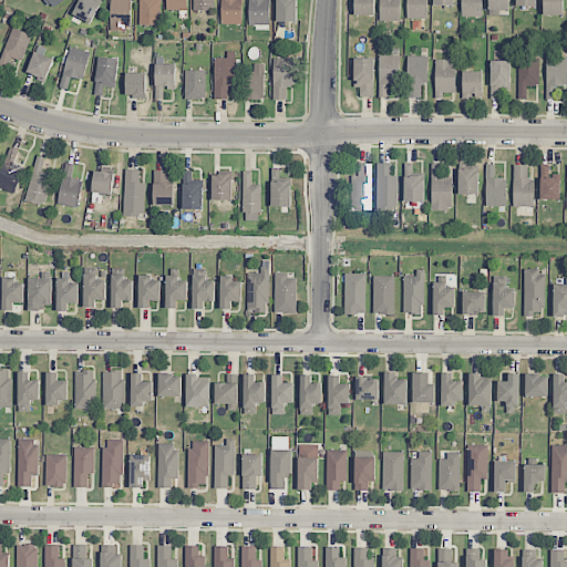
[(44,0),(51,9),(63,0),(44,0)]
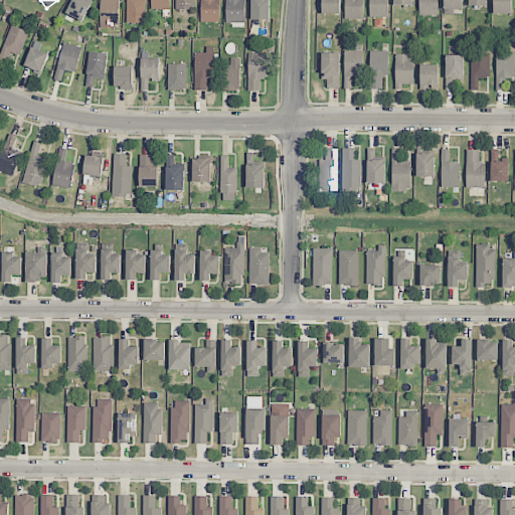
[(71,0),(66,13),(83,20),(92,2),(86,0),(71,0)]
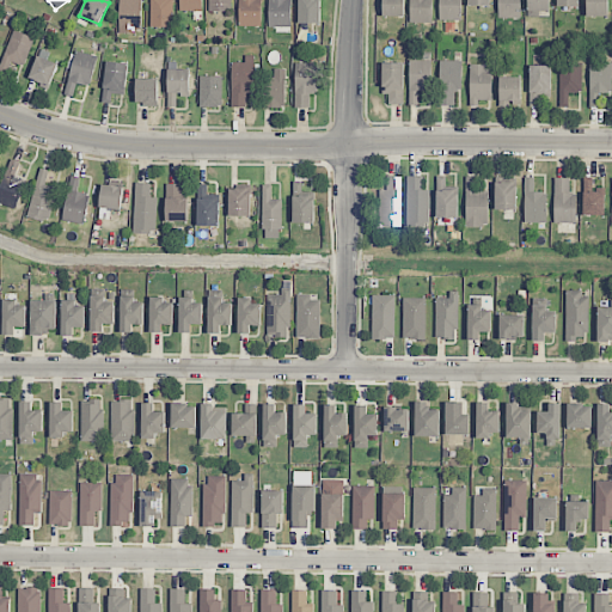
[(118,0),(118,34),(140,34),(140,0),(118,0)]
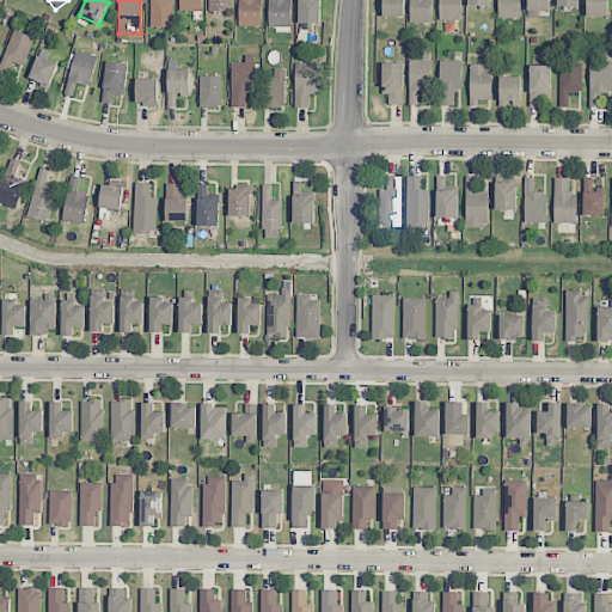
[(151,0),(151,26),(172,26),(172,0),(151,0)]
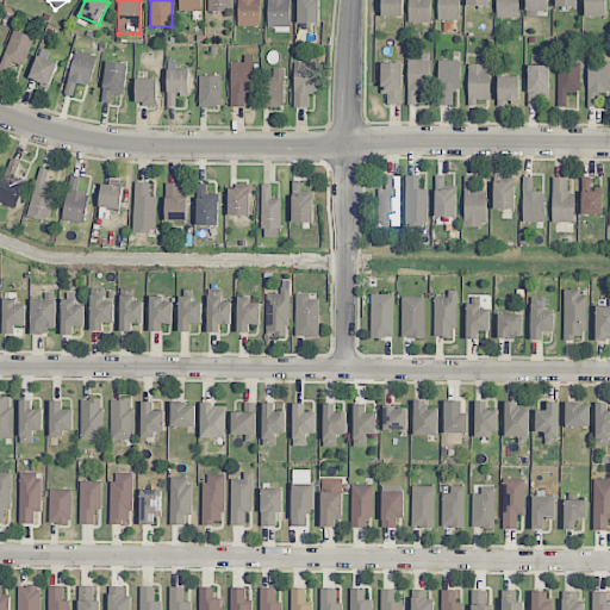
[(200,0),(179,0),(179,11),(201,11),(200,0)]
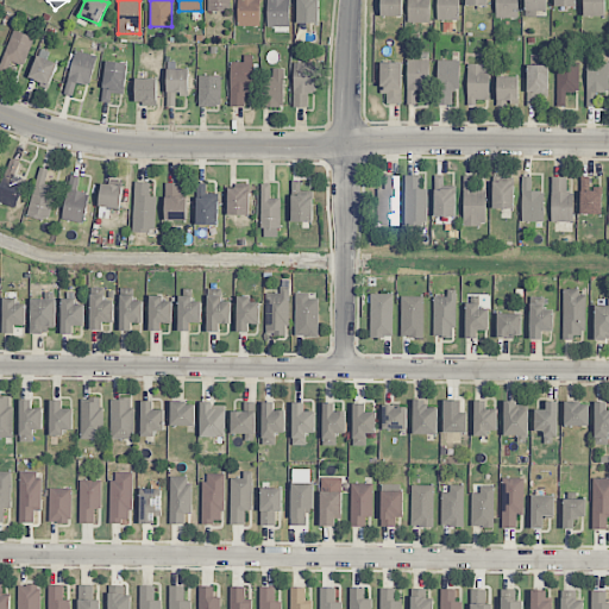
[(207,0),(207,11),(230,12),(230,0),(207,0)]
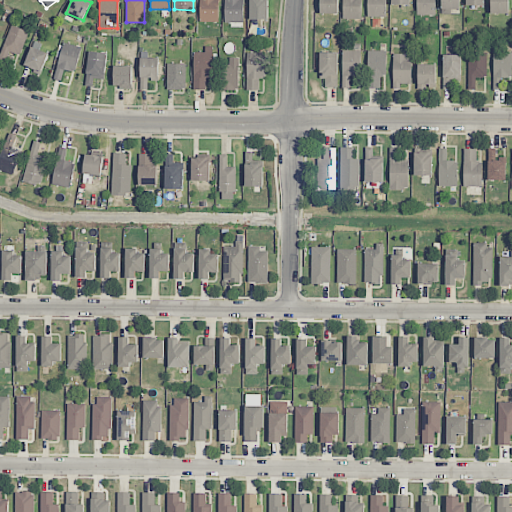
[(199,0),(199,22),(219,22),(218,0),(199,0)]
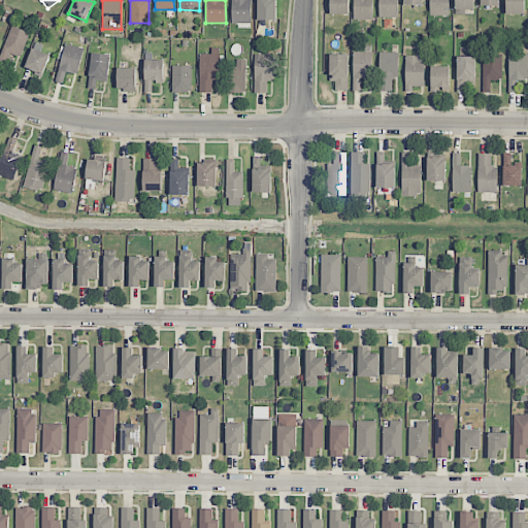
[(251,0),(231,0),(231,27),(251,28),(251,0)]
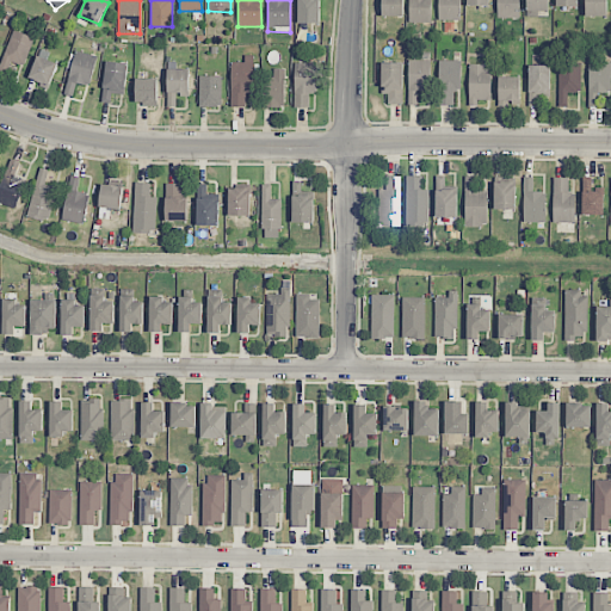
[(298,0),(298,23),(320,23),(320,0),(298,0)]
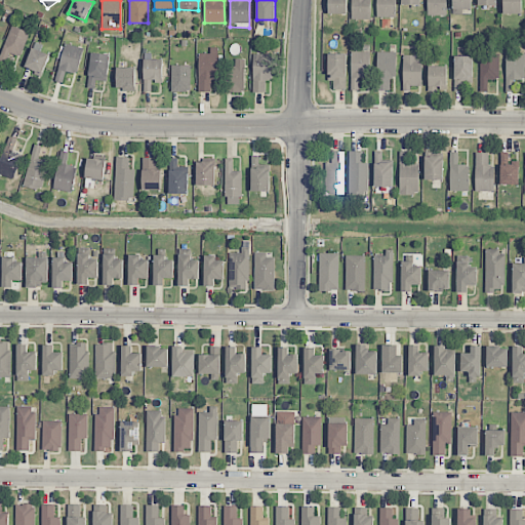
[(328,0),(328,13),(347,14),(347,0),(328,0)]
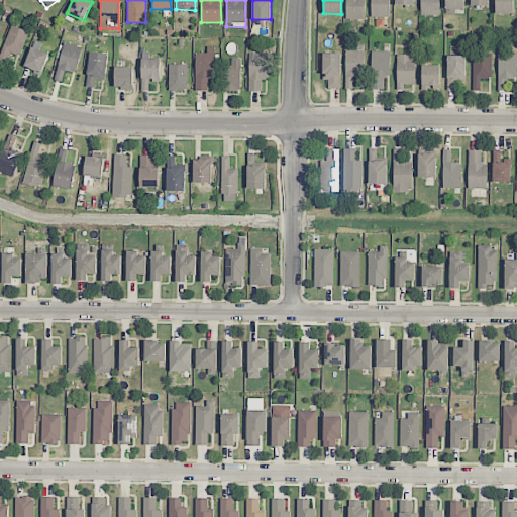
[(365,19),(365,0),(345,0),(345,19),(365,19)]
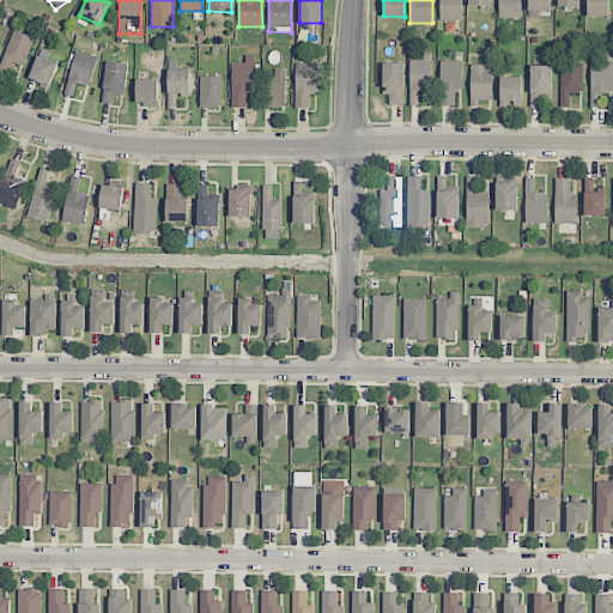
[(439,0),(439,20),(462,20),(461,0),(439,0)]
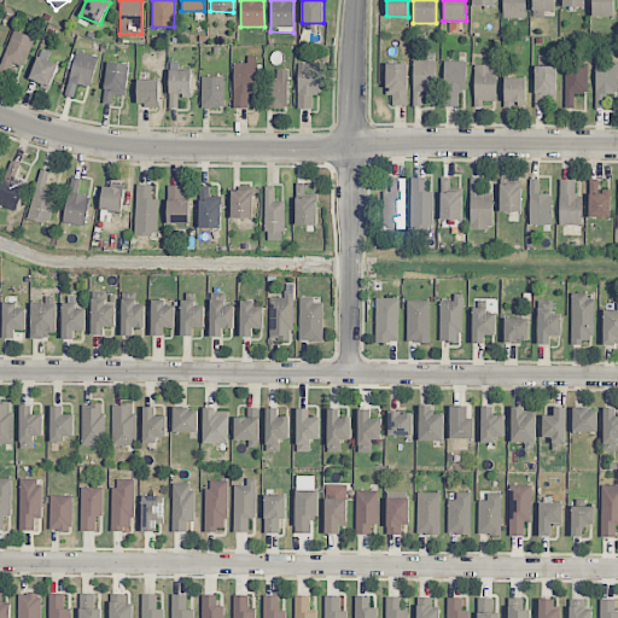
[(525,0),(502,0),(502,18),(525,18),(525,0)]
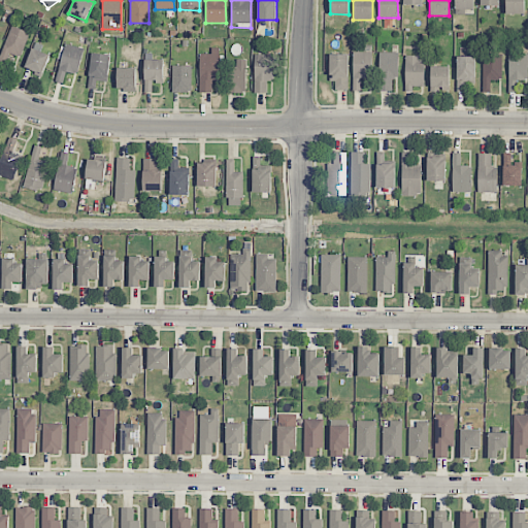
[(473,9),(473,0),(455,0),(455,14),(465,14),(465,9),(473,9)]
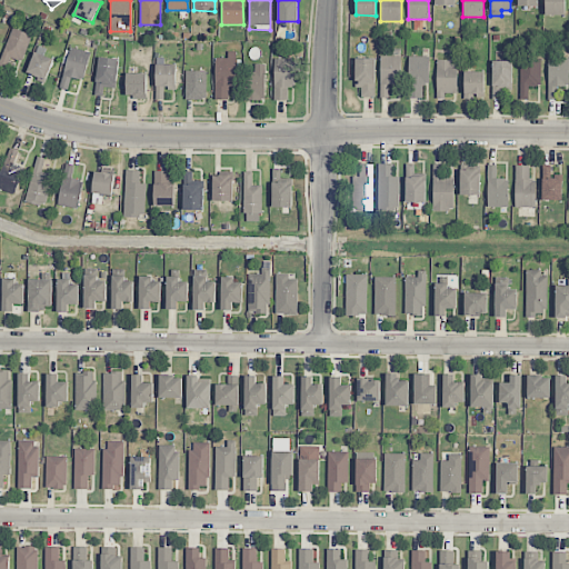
[(565,0),(545,0),(545,15),(565,16),(565,0)]
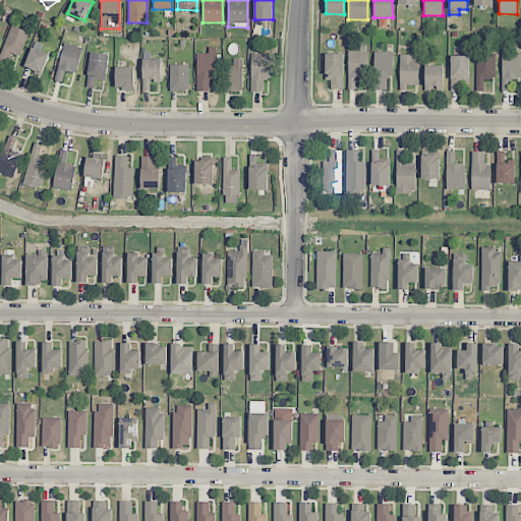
[(10,53),(20,56),(30,32),(12,25),(0,56),(0,60),(6,63),(10,53)]
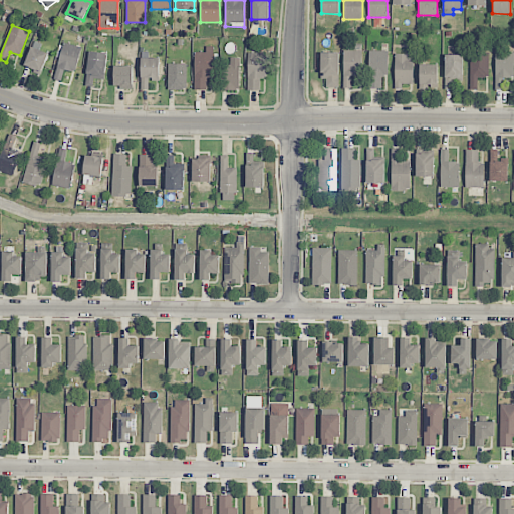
[(61,81),(64,69),(75,72),(81,47),(63,43),(54,79),(61,81)]
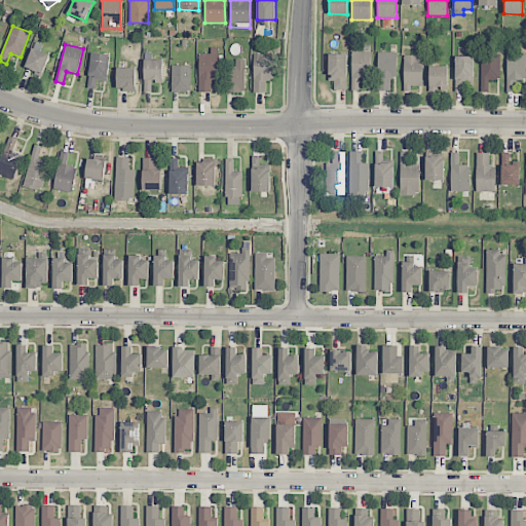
[(212,91),(212,78),(219,78),(218,47),(211,47),(211,53),(199,53),(199,91),(212,91)]
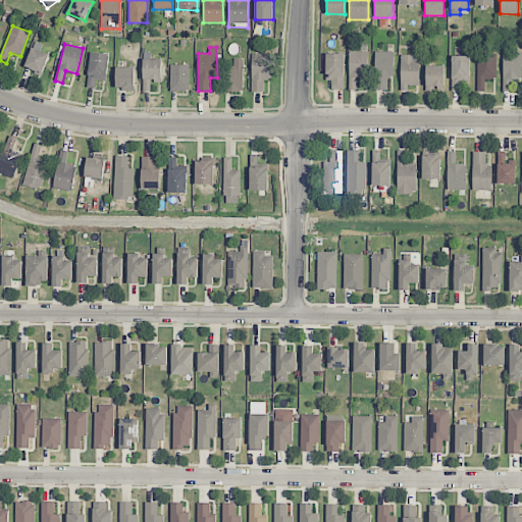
[(24,67),(43,73),(49,53),(32,48),(24,67)]
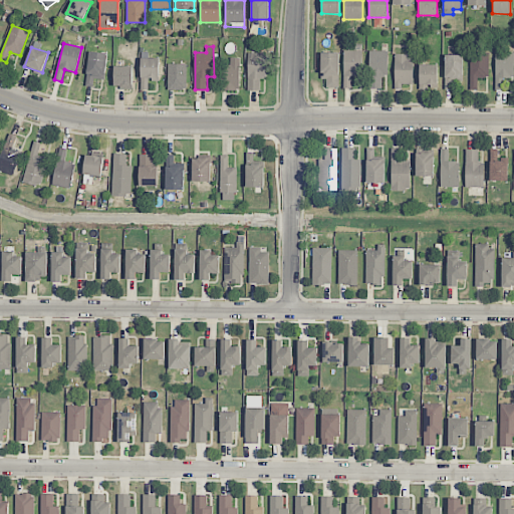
[(104,79),(107,53),(89,51),(85,86),(93,87),(94,78),(104,79)]
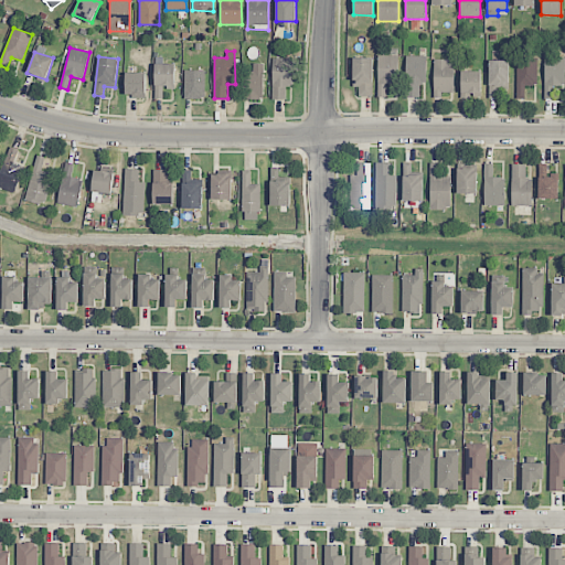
[(398,56),(379,56),(377,97),(386,97),(386,84),(398,85),(398,56)]
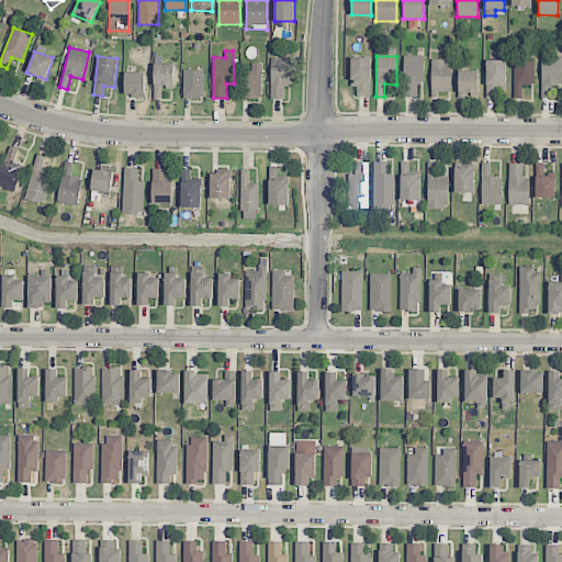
[(424,83),(424,56),(403,56),(404,97),(417,97),(417,83),(424,83)]
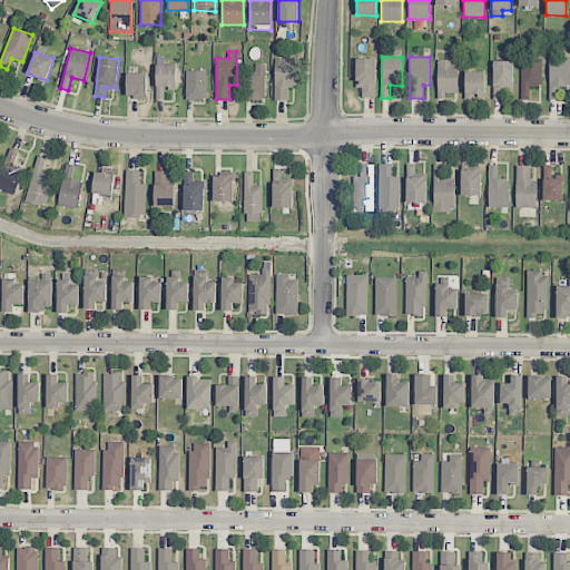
[(376,59),(356,58),(356,88),(362,88),(362,97),(375,97),(376,59)]
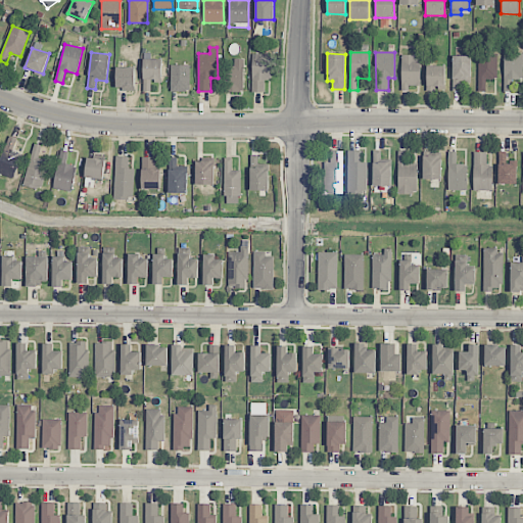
[(401,90),(409,91),(409,86),(420,86),(421,54),(402,53),(401,90)]
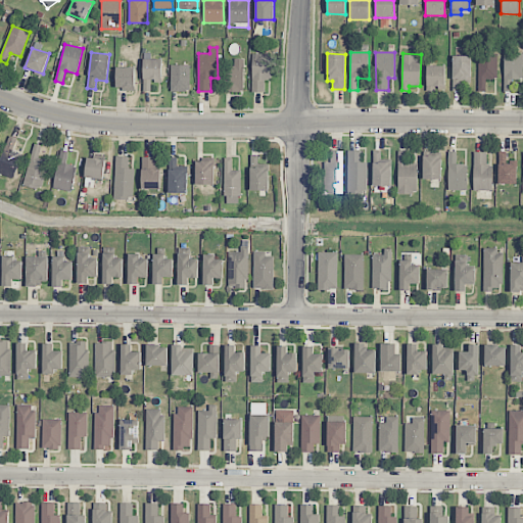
[(485,91),(485,79),(497,79),(497,53),(478,53),(478,91),(485,91)]
